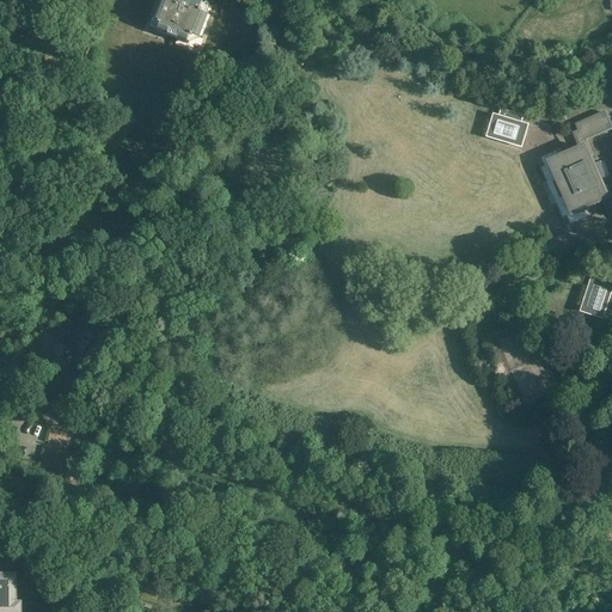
[(158,0),(151,19),(153,20),(150,29),(158,31),(158,32),(188,44),(188,43),(196,47),(199,38),(201,38),(209,16),(208,16),(212,7),(203,5),(203,4),(194,0),(158,0)]
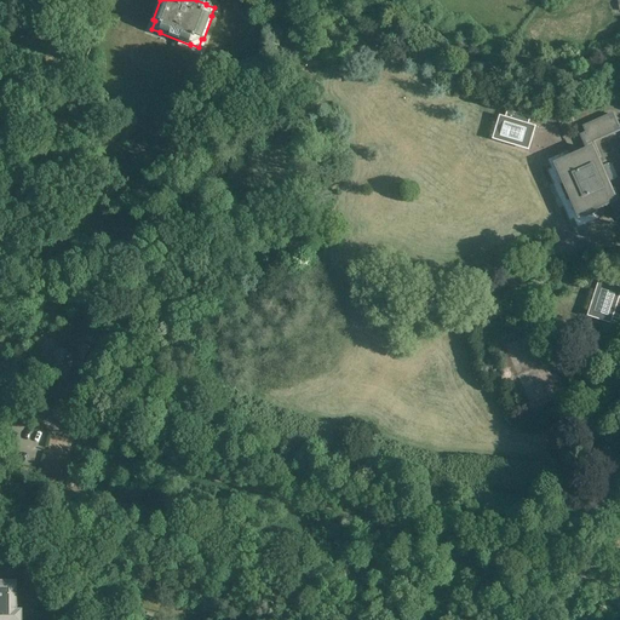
[(492,139),(528,151),(535,126),(529,125),(530,118),(506,110),(505,118),(499,115),(492,139)]
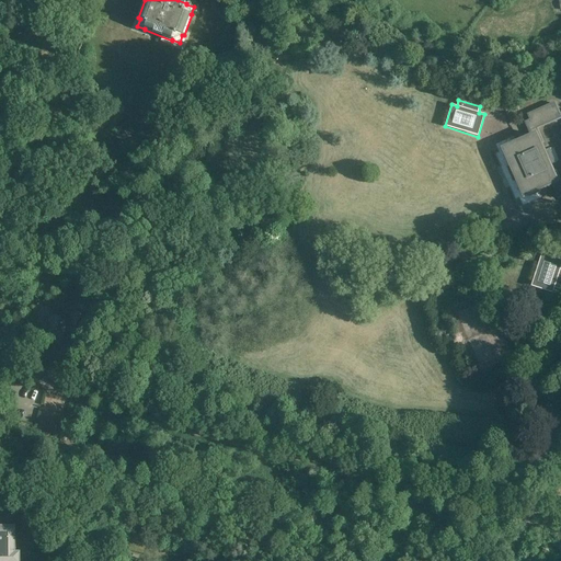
[(560,115),(556,102),(527,114),(529,119),(524,123),(529,135),(501,148),(524,199),(552,187),(558,199),(560,198),(560,181),(557,170),(553,172),(550,165),(556,162),(549,149),(545,151),(541,145),(545,144),(538,129),(560,119),(560,115)]
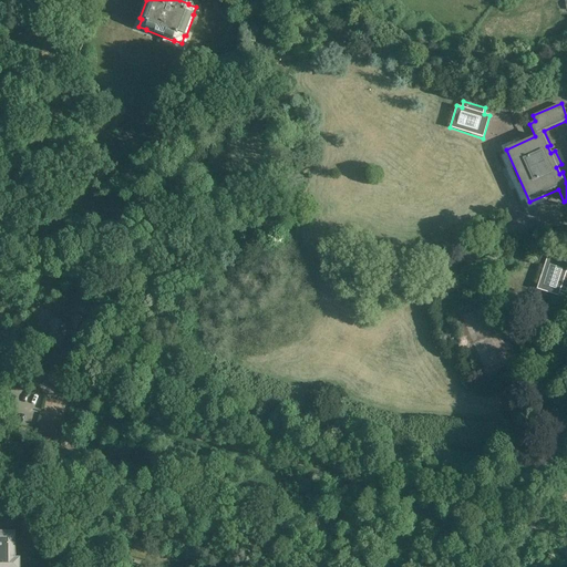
[(519,136),(505,143),(507,148),(522,141),(519,136)]
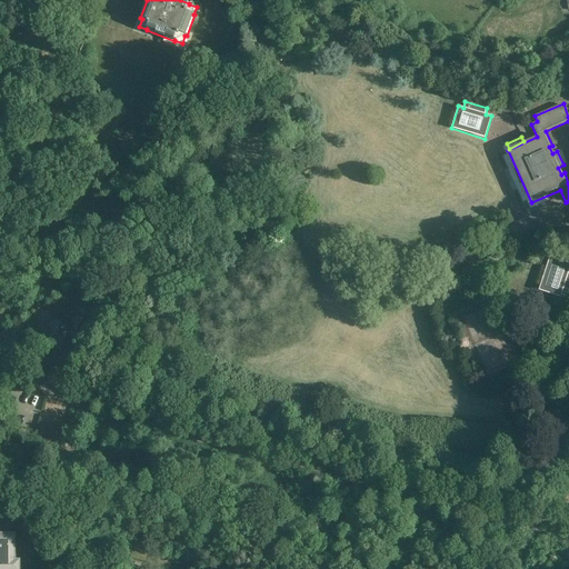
[(568,263),(549,257),(538,290),(561,298),(562,292),(568,295),(568,292),(568,263)]
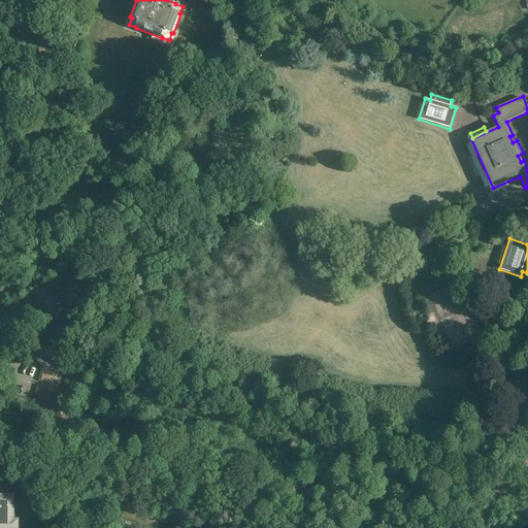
[(81,298),(72,294),(67,305),(76,309),(81,298)]
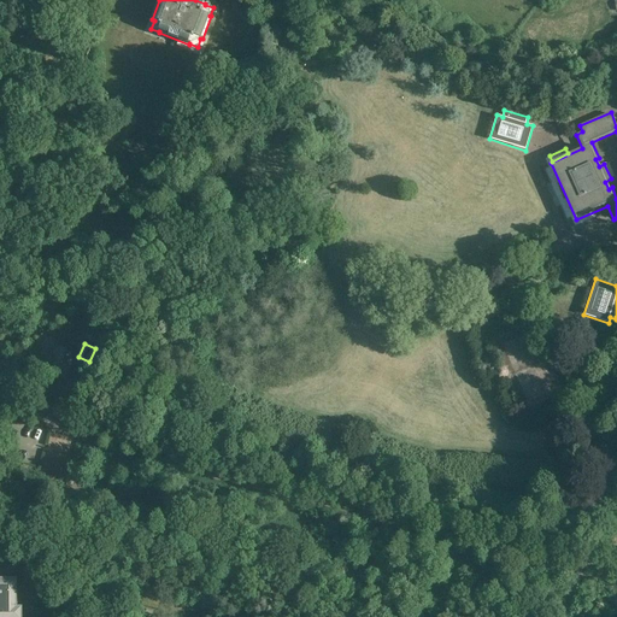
[(50,358),(46,366),(48,368),(46,372),(57,377),(57,375),(64,378),(66,375),(68,376),(77,354),(57,346),(52,359),(50,358)]
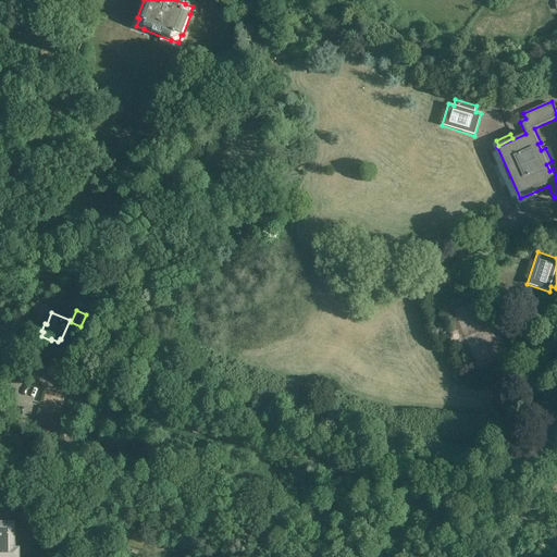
[(0,556),(19,556),(20,549),(15,549),(14,524),(0,523),(0,556)]
